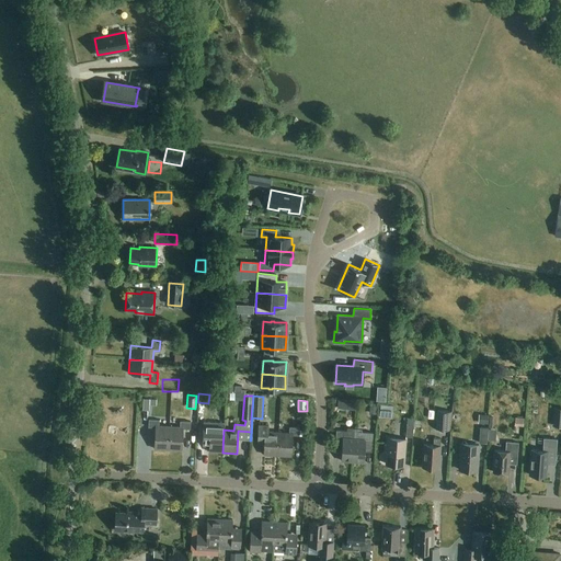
[(356,402),(356,401),(347,400),(347,401),(347,409),(355,410),(356,402)]
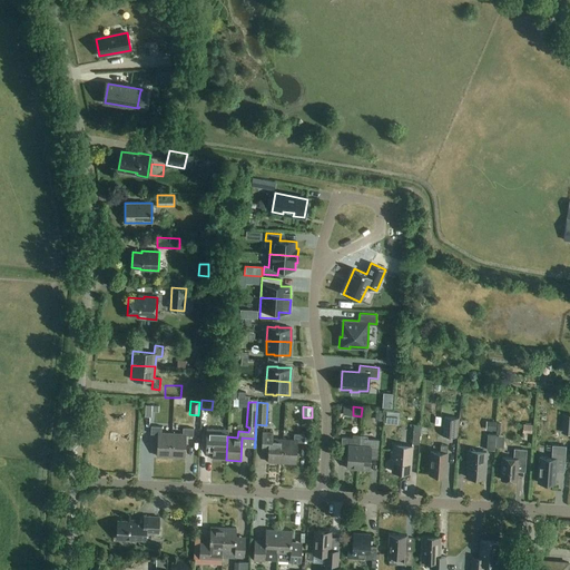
[(385,424),(399,425),(400,413),(385,412),(385,424)]
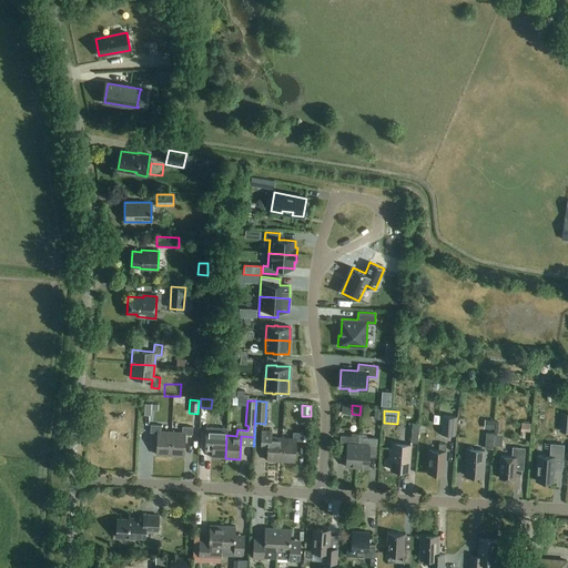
[(456,435),(457,417),(443,416),(442,434),(456,435)]
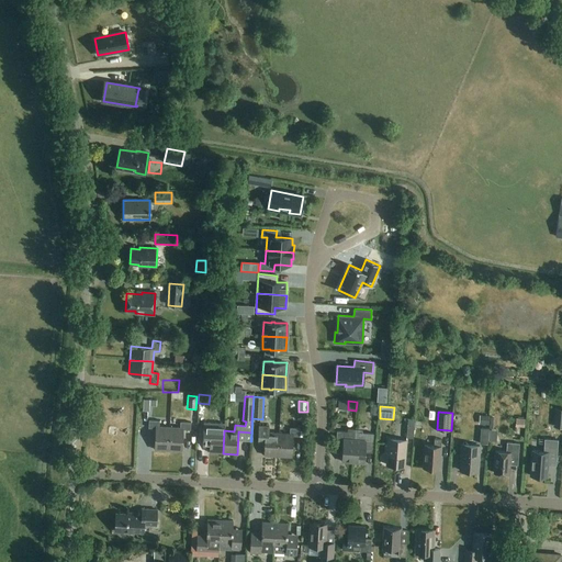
[(489,424),(490,416),(480,415),(480,424),(489,424)]
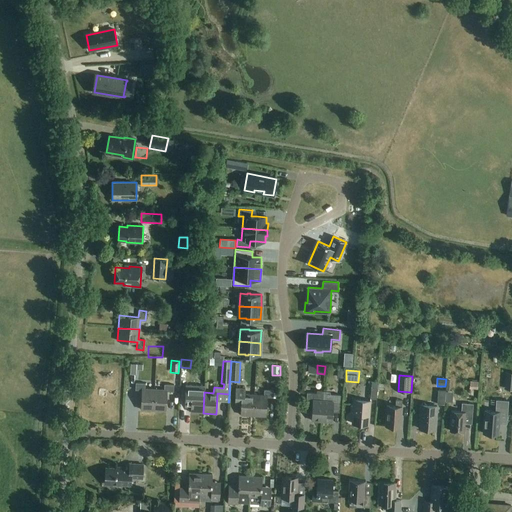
[(153,410),(154,389),(144,389),(145,384),(135,383),(135,390),(141,390),(140,410),(153,410)]
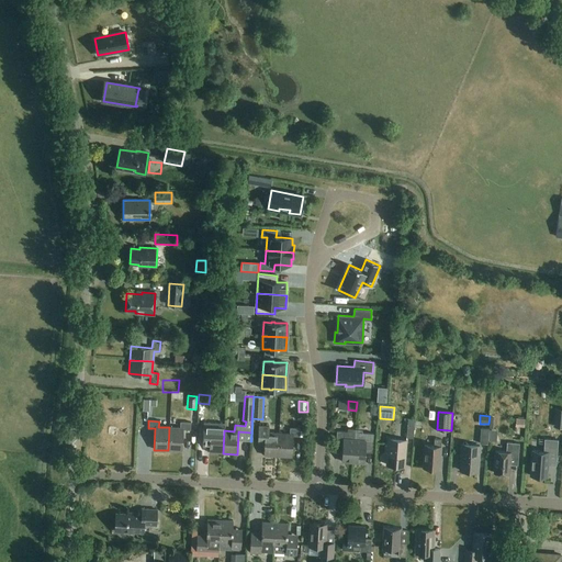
[(169,427),(168,450),(182,451),(183,430),(190,430),(190,423),(179,422),(179,428),(169,427)]
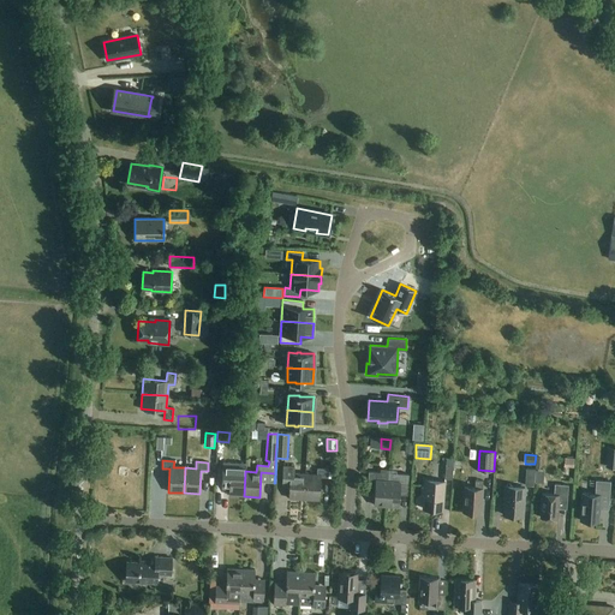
[(222,463),(221,489),(228,489),(228,496),(244,496),(245,471),(245,464),(222,463)]
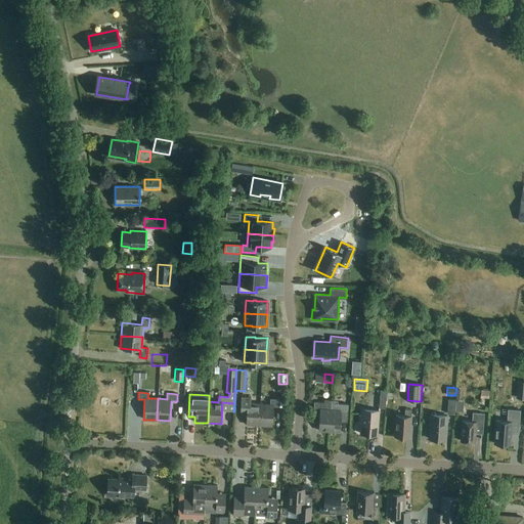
[(259,426),(260,404),(251,403),(251,398),(241,397),(239,413),(247,415),(246,425),(259,426)]
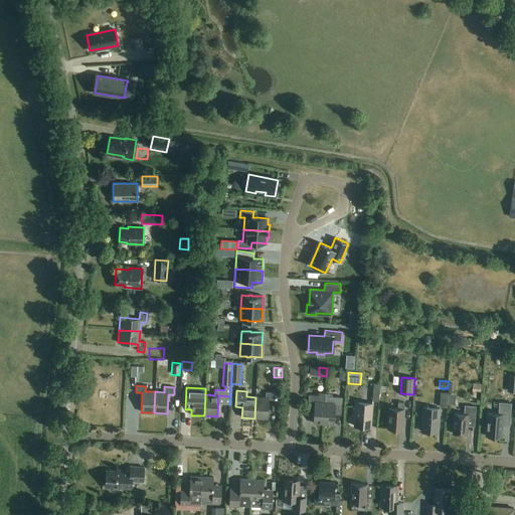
[(255,397),(254,418),(268,419),(269,399),(275,400),(275,393),(266,392),(266,397),(255,397)]
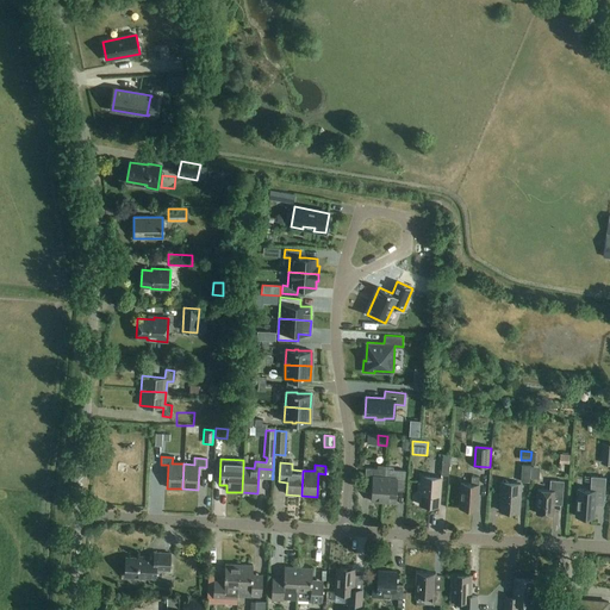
[(530,483),(531,465),(523,465),(522,481),(530,483)]
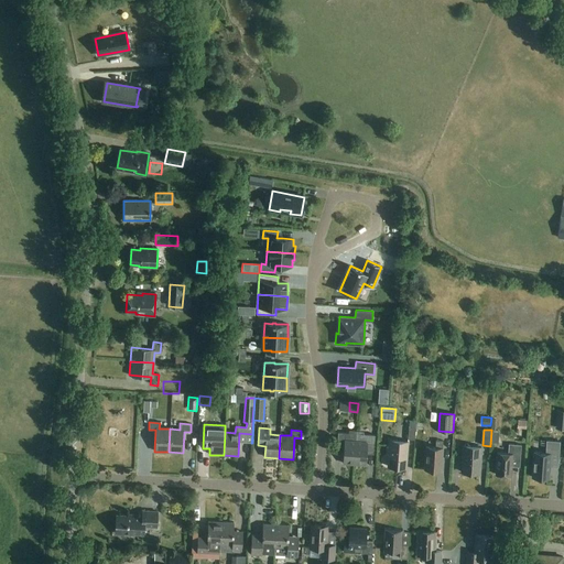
[(355,465),(357,431),(349,431),(349,433),(338,433),(337,448),(344,448),(343,464),(355,465)]
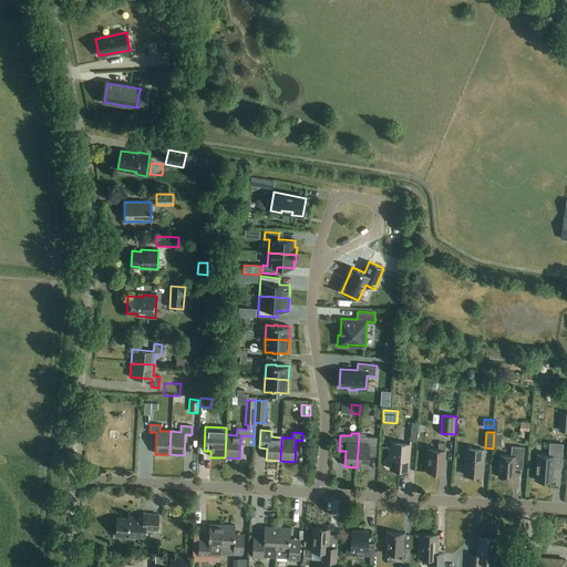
[(359,433),(357,467),(368,467),(369,453),(375,453),(377,437),(366,436),(366,434),(359,433)]
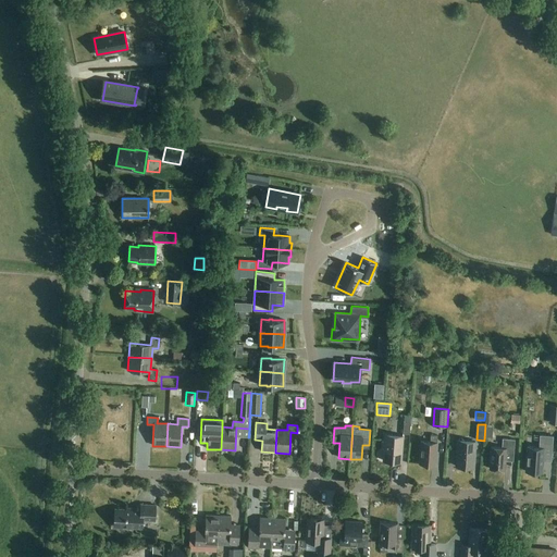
[(400,462),(403,436),(385,435),(383,461),(400,462)]
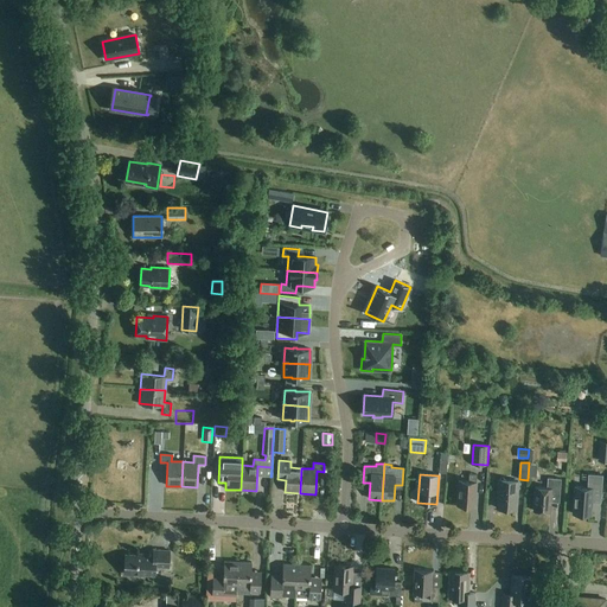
[(475,483),(477,474),(470,474),(468,481),(459,481),(457,505),(474,506),(477,483),(475,483)]
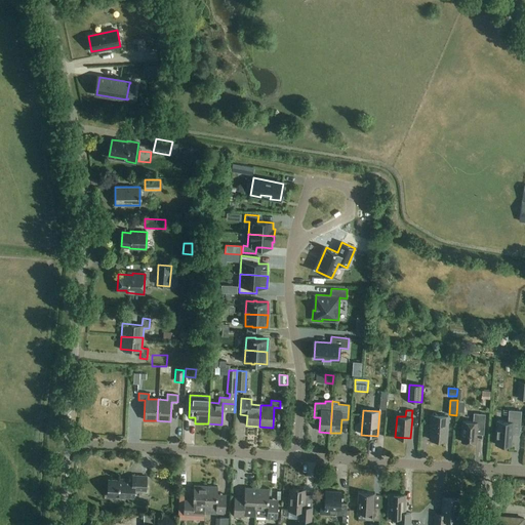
[(497,421),(495,444),(502,445),(502,446),(509,447),(509,445),(512,446),(513,434),(513,425),(520,426),(521,411),(509,410),(508,421),(497,421)]
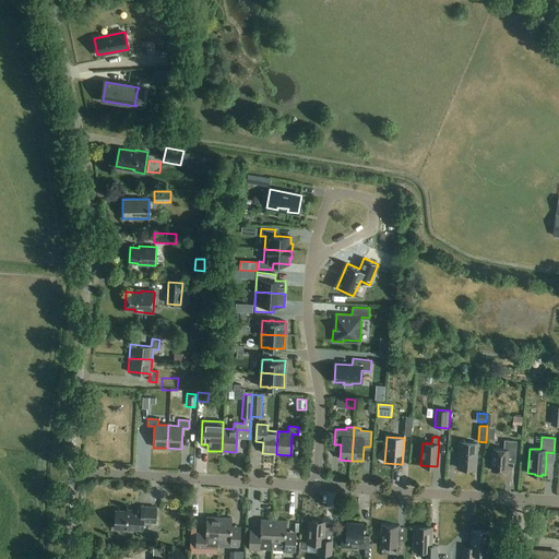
[(515,456),(516,441),(504,440),(503,450),(492,449),(491,471),(507,472),(508,455),(515,456)]
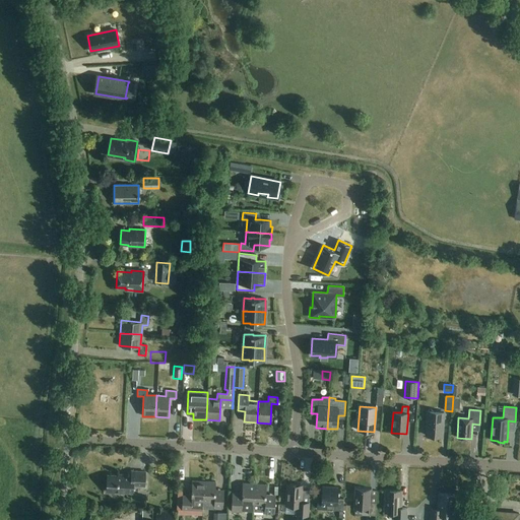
[(442,437),(444,412),(428,411),(426,436),(442,437)]
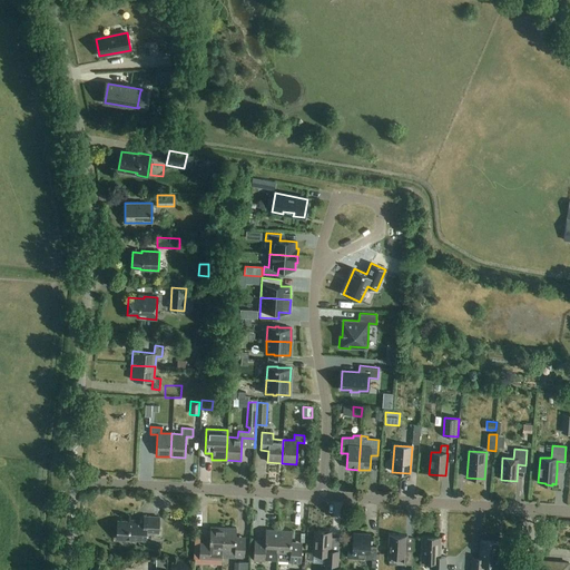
[(158,532),(159,517),(145,517),(144,520),(134,520),(134,521),(118,520),(117,538),(118,538),(118,540),(125,540),(125,539),(145,540),(146,532),(158,532)]
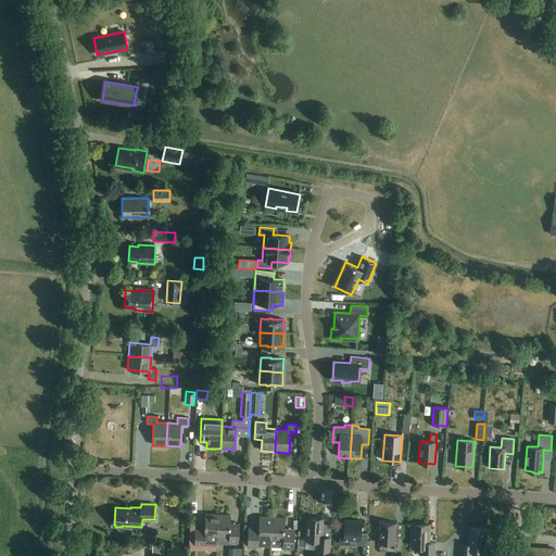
[(216,545),(217,515),(204,515),(204,530),(196,529),(194,544),(216,545)]
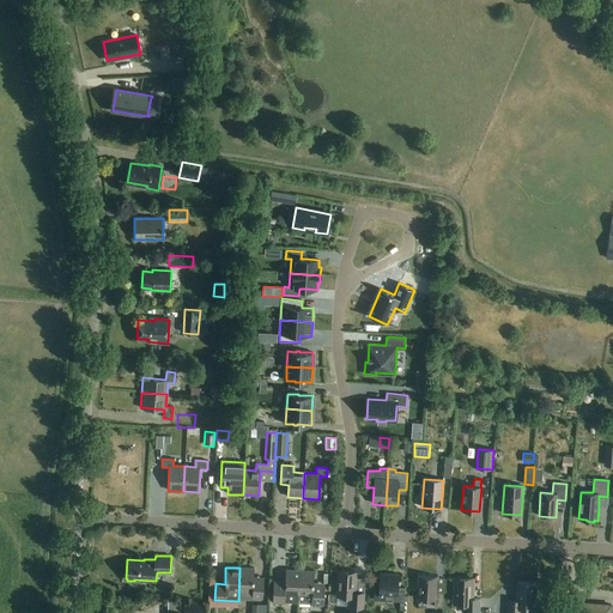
[(240,568),(238,598),(263,600),(265,577),(253,577),(254,569),(240,568)]
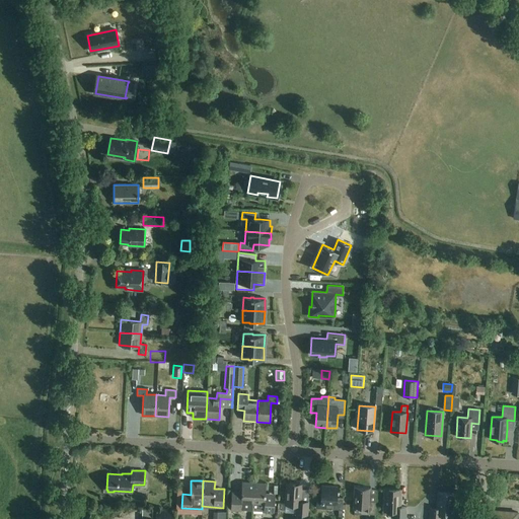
[(241,509),(251,510),(251,504),(252,484),(241,483),(240,493),(232,493),(231,510),(241,511),(241,509)]
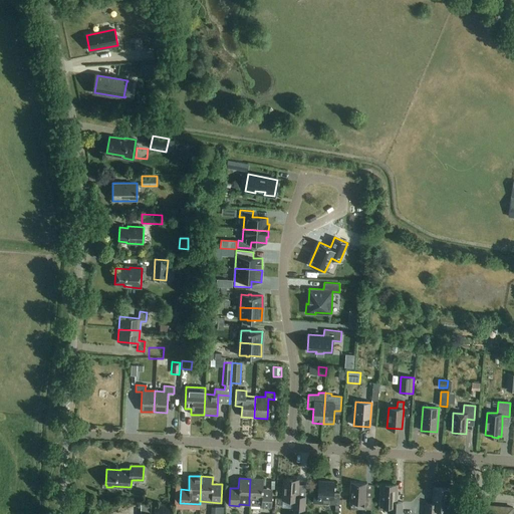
[(305,510),(306,496),(298,496),(299,479),(283,478),(282,499),(293,500),(293,509),(305,510)]
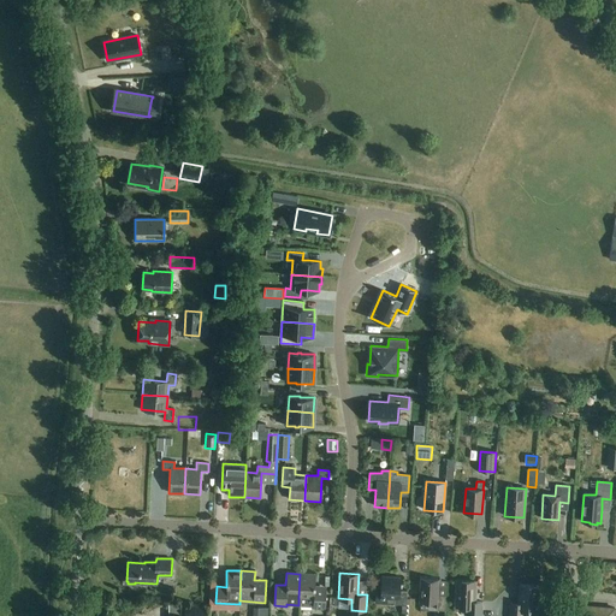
[(298,598),(298,605),(313,606),(313,608),(325,608),(326,587),(314,587),(314,574),(300,574),(298,598)]
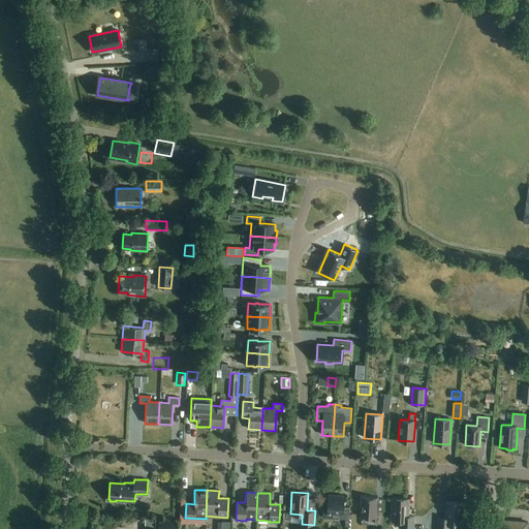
[(344,506),(344,496),(328,495),(328,506),(323,505),(322,517),(349,519),(350,506),(344,506)]
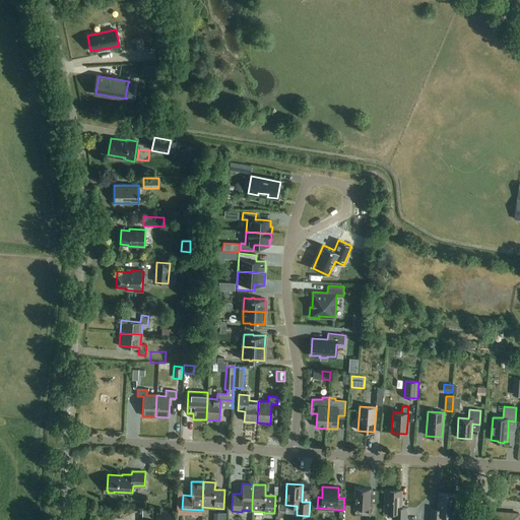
[(376,515),(376,503),(369,503),(370,490),(355,490),(354,509),(369,509),(369,515),(376,515)]
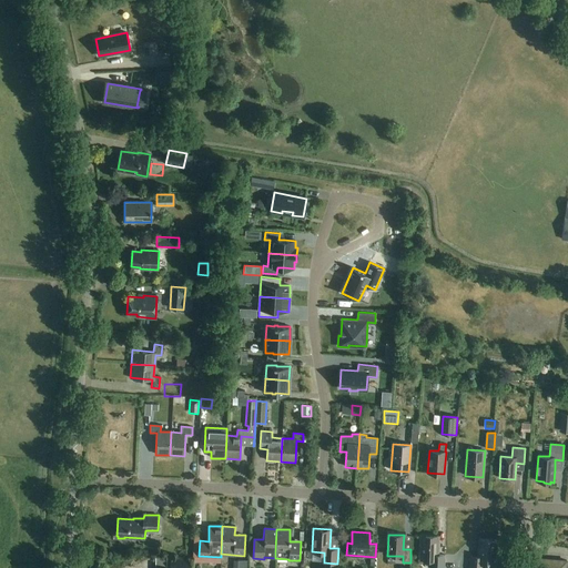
[(421,536),(421,559),(430,559),(430,567),(445,567),(445,555),(437,555),(438,536),(421,536)]
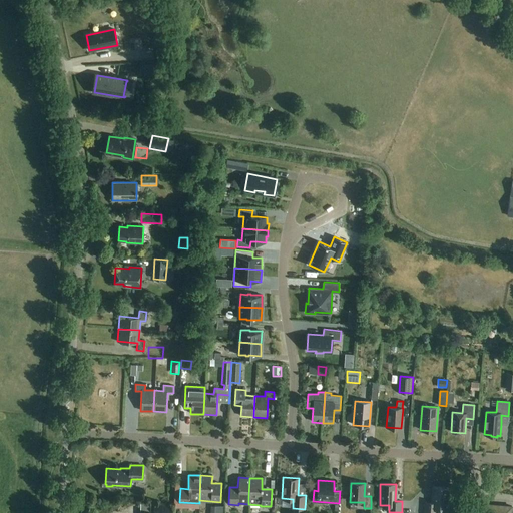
[(448,510),(449,488),(433,487),(432,503),(426,503),(425,512),(436,512),(437,510),(448,510)]
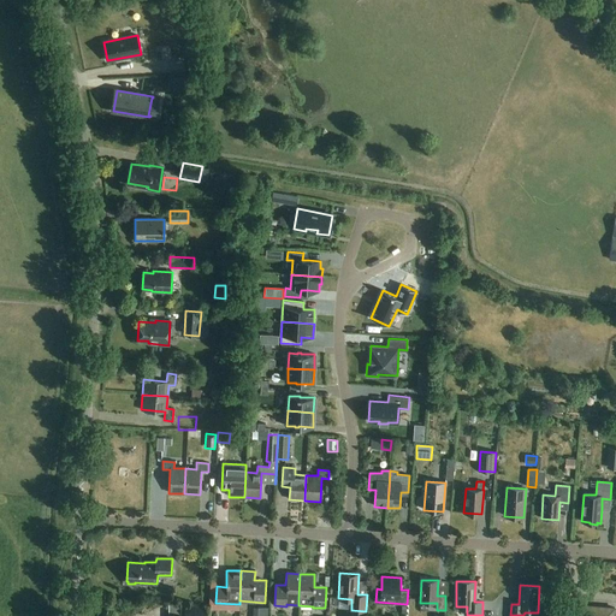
[(603,604),(612,604),(612,593),(602,594),(603,604)]
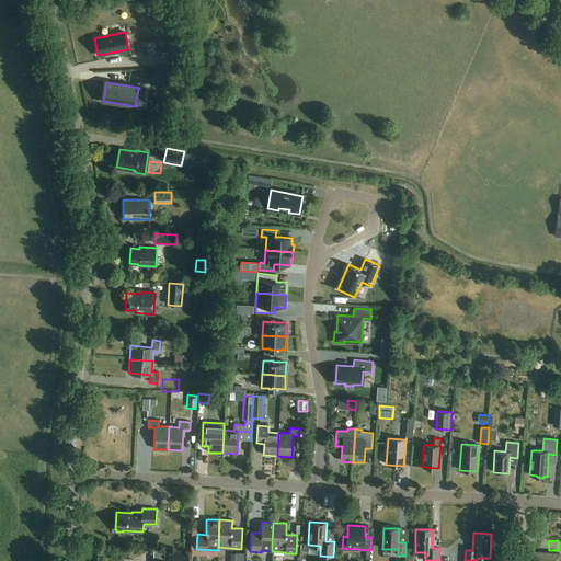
[(189,560),(190,552),(169,551),(169,560),(189,560)]
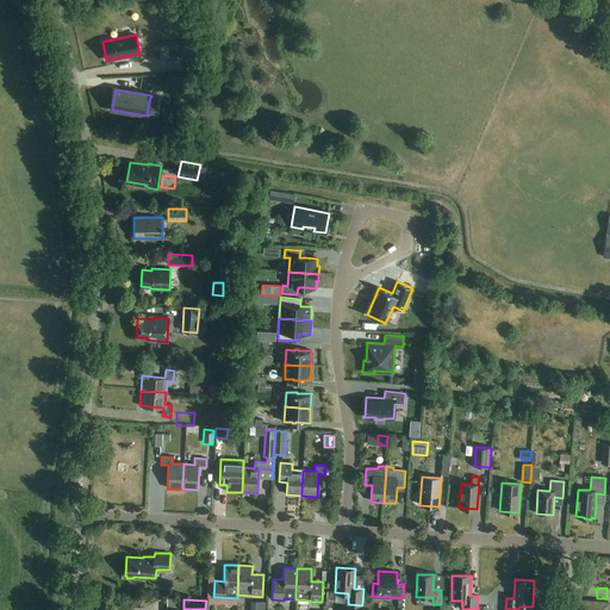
[(565,599),(564,609),(574,609),(577,599),(565,599)]
